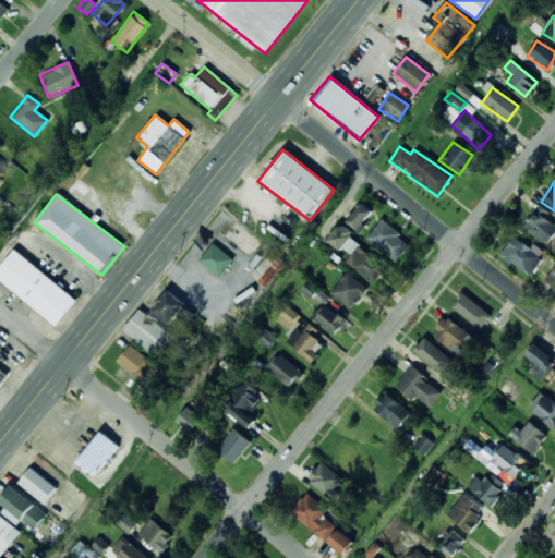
[(356,231),(371,213),(359,202),(344,221),(356,231)]
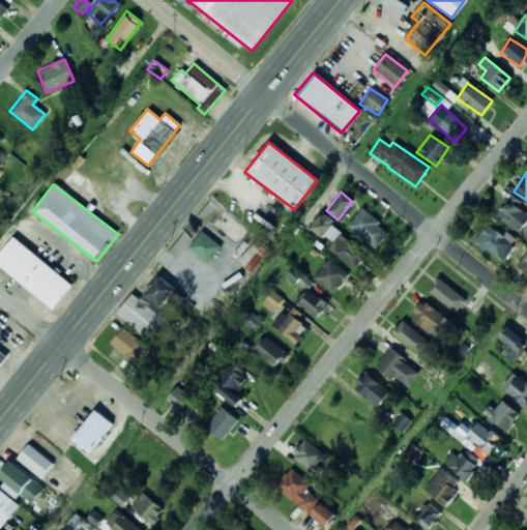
[(495,213),(520,233),(523,230),(526,234),(526,216),(515,207),(519,202),(509,195),(495,213)]
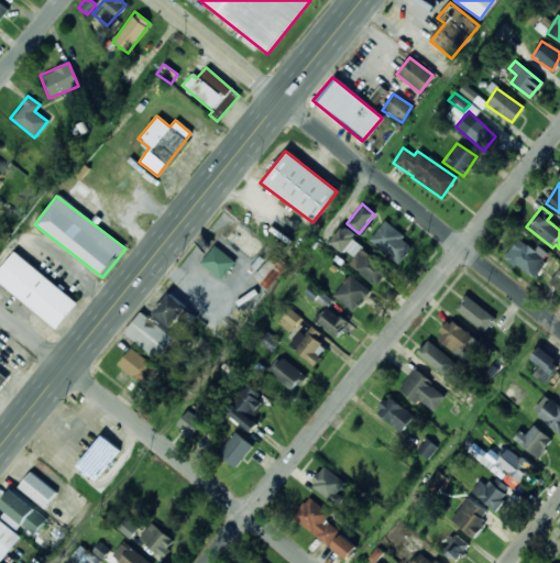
[(366,239),(396,265),(412,246),(383,221),(366,239)]
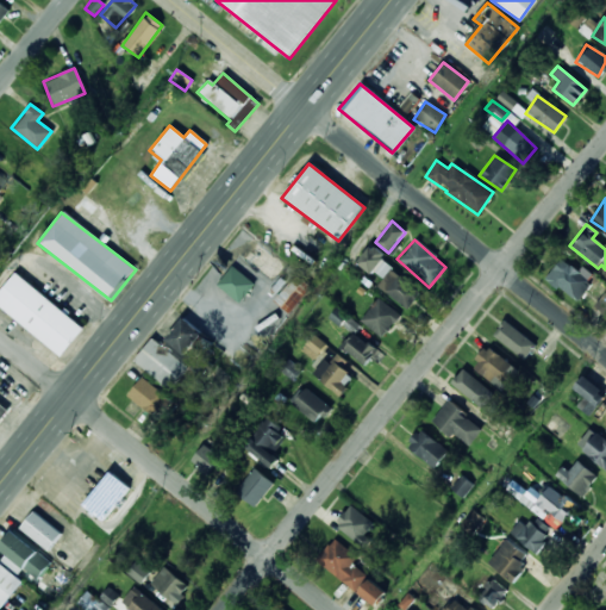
[(282,263),(255,241),(241,259),(268,281),(282,263)]
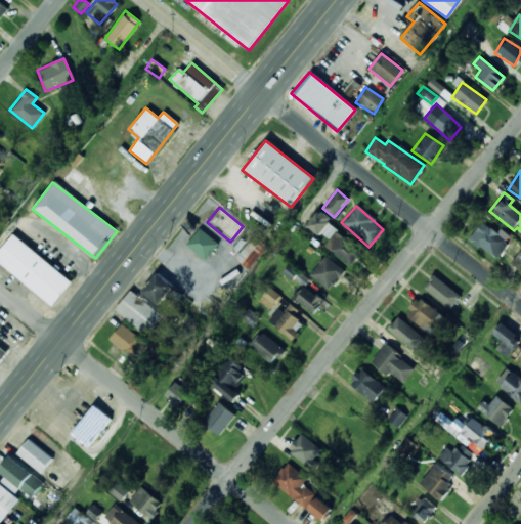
[(316,235),(330,220),(318,210),(305,225),(316,235)]
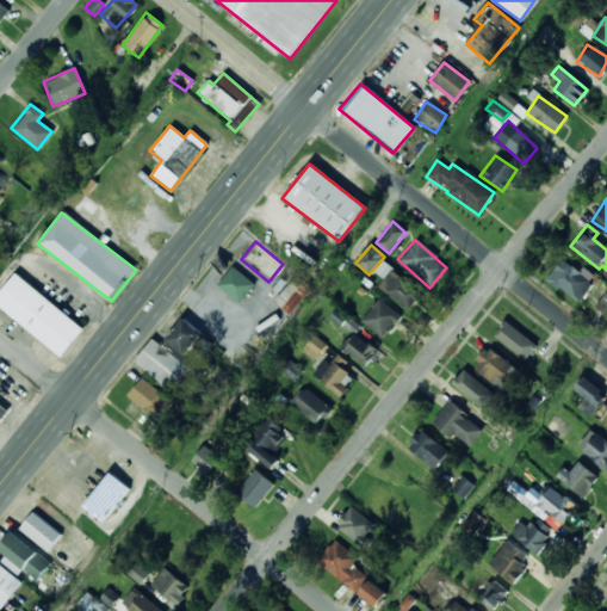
[(545,278),(576,303),(592,283),(562,258),(545,278)]
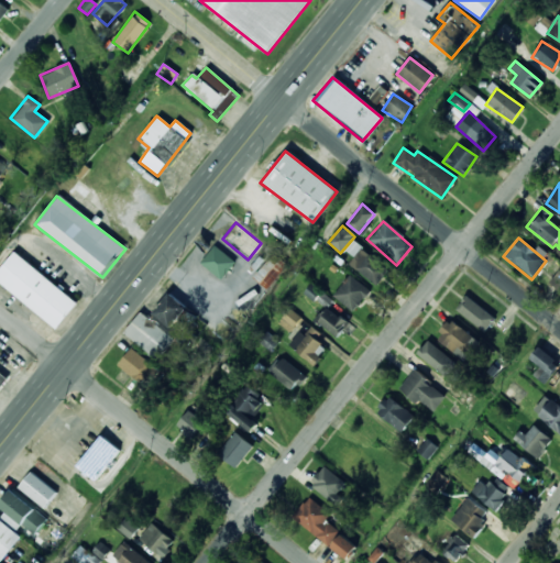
[(198,263),(219,279),(233,262),(213,245),(198,263)]
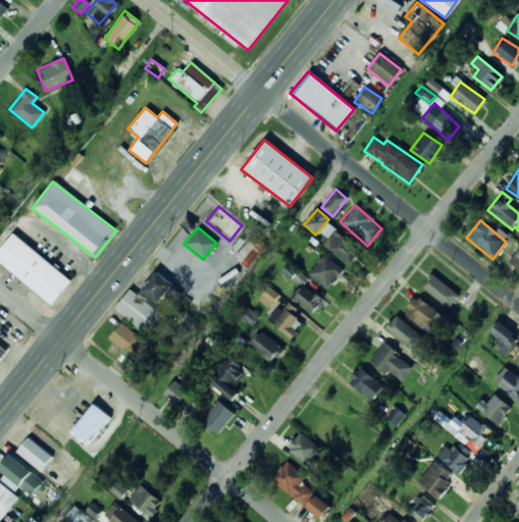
[(350,263),(359,247),(331,230),(321,248),(350,263)]
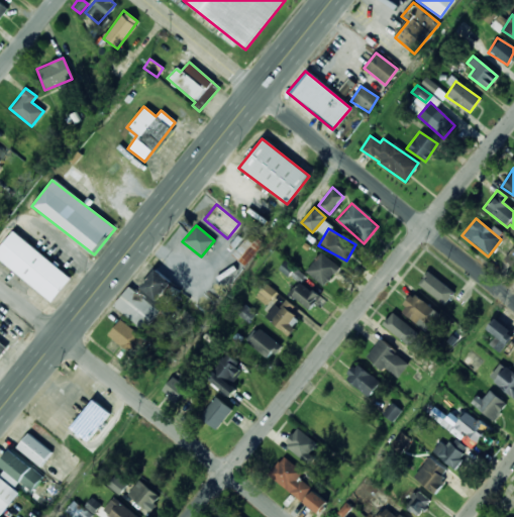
[(0,263),(53,301),(71,276),(9,232),(0,245),(0,263)]
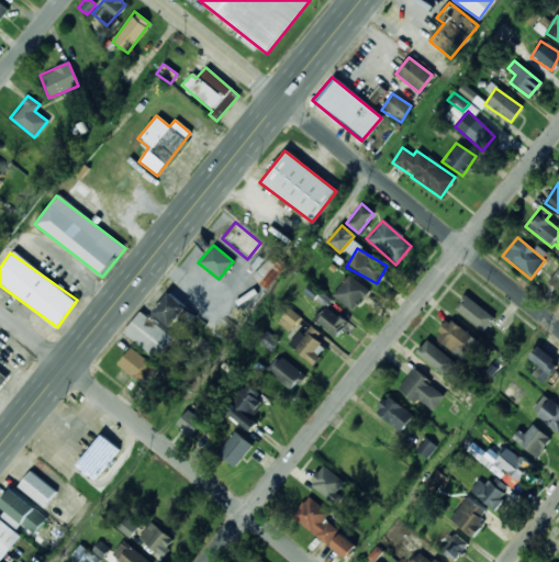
[(252,276),(265,289),(286,265),(272,253),(252,276)]
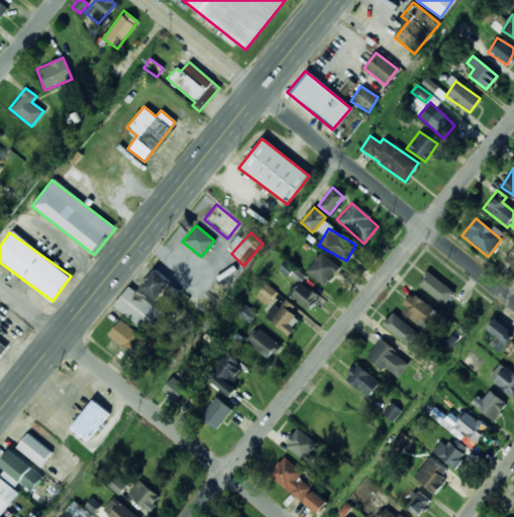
[(338,268),(320,252),(304,271),(321,287),(338,268)]
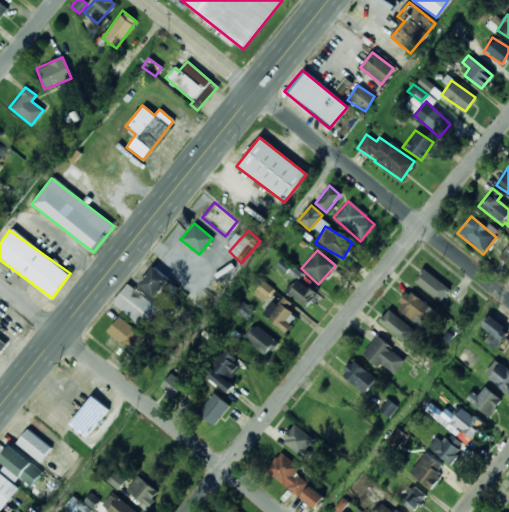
[(301,274),(282,257),(275,265),(294,282),(301,274)]
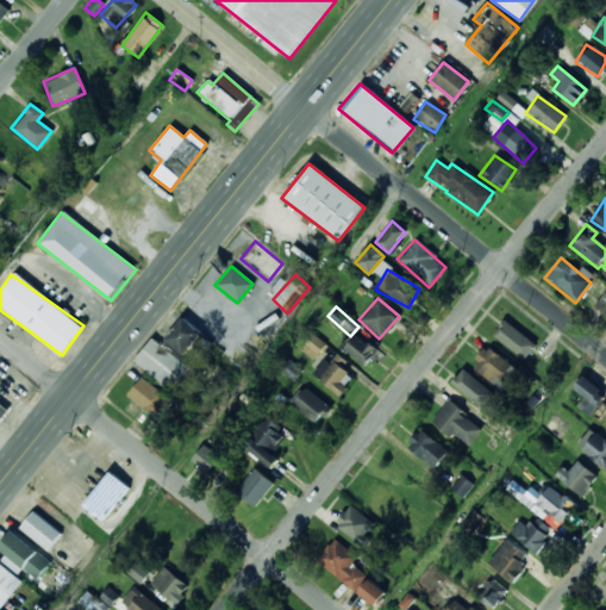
[(132,361),(168,390),(188,363),(180,359),(200,332),(181,317),(164,338),(155,331),(132,361)]
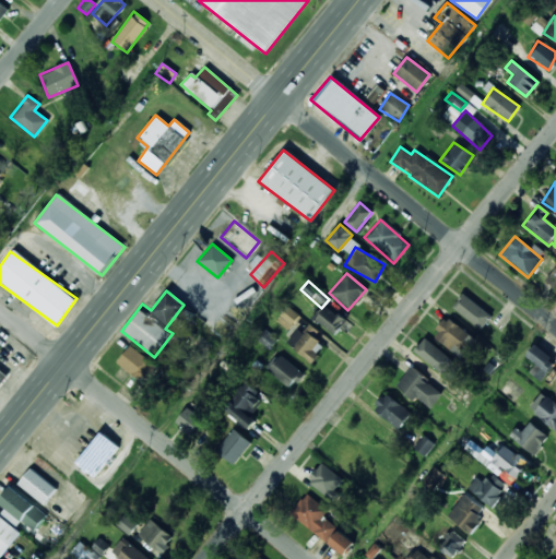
[(491,313),(460,294),(450,308),(481,329),(491,313)]
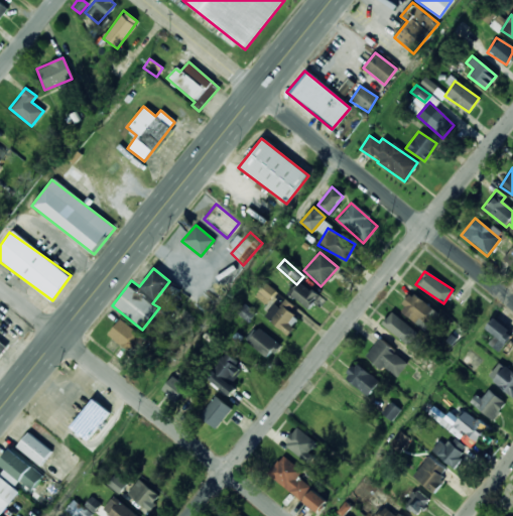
[(306,308),(316,295),(298,281),(288,294),(306,308)]
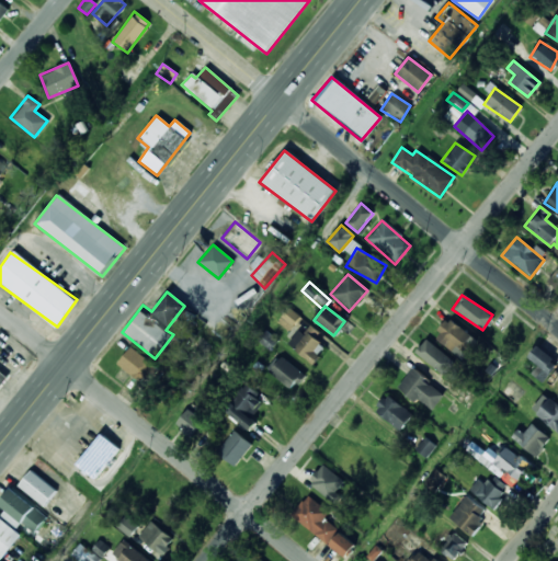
[(287,331),(298,316),(286,307),(275,322),(287,331)]
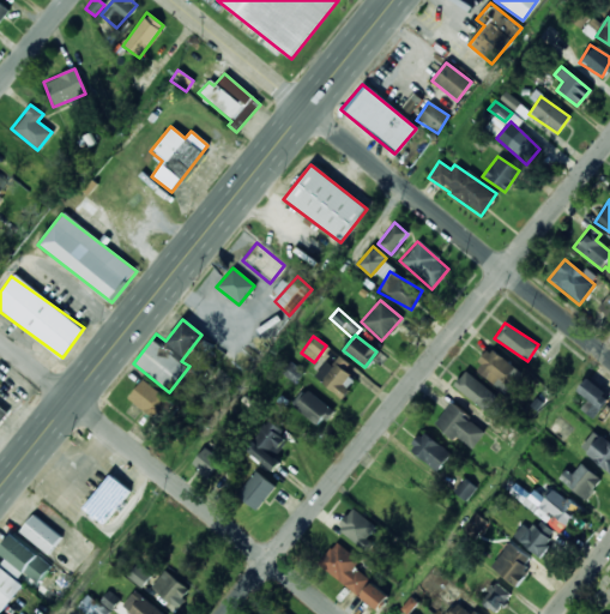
[(503,392),(519,372),(488,349),(472,369),(503,392)]
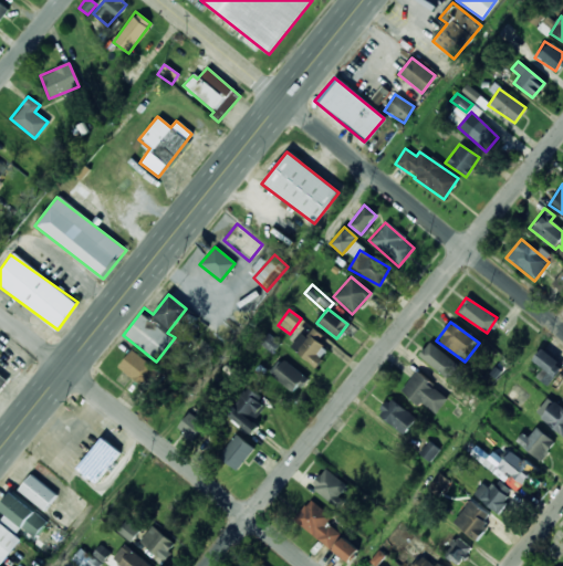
[(322,337),(311,327),(304,336),(300,333),(289,346),(313,367),(326,350),(318,343),(322,337)]
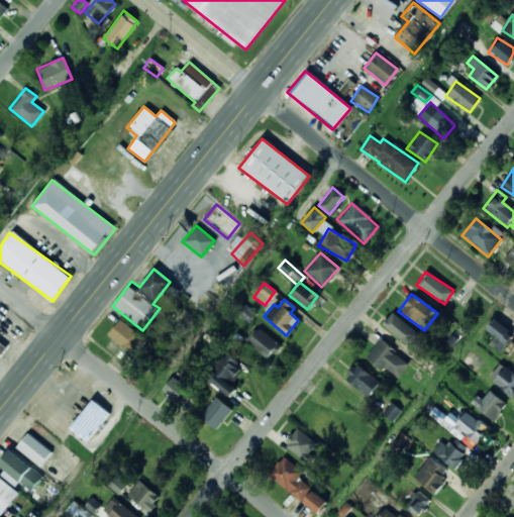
[(254,315),(242,302),(233,310),(245,322),(254,315)]
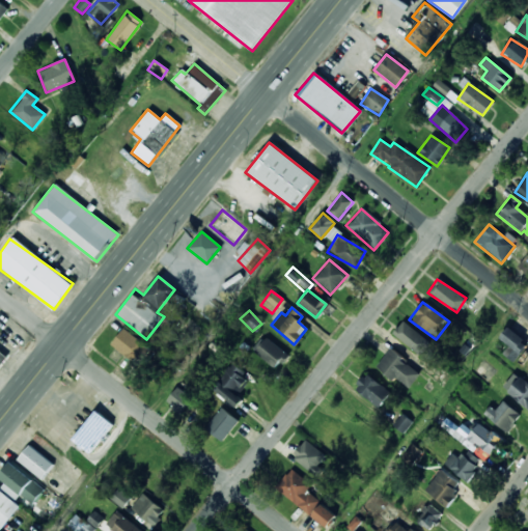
[(391,334),(419,355),(428,341),(401,320),(391,334)]
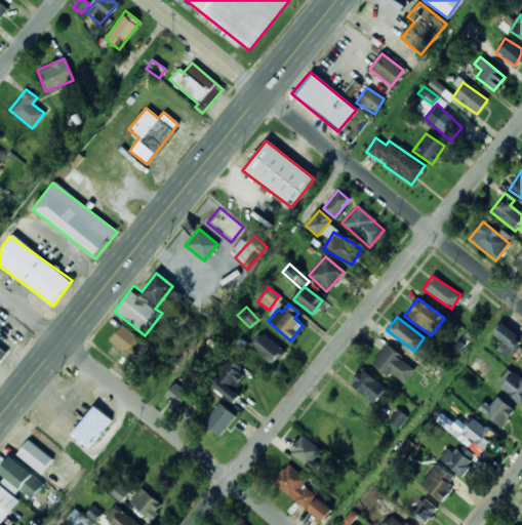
[(108,340),(132,360),(145,344),(121,324),(108,340)]
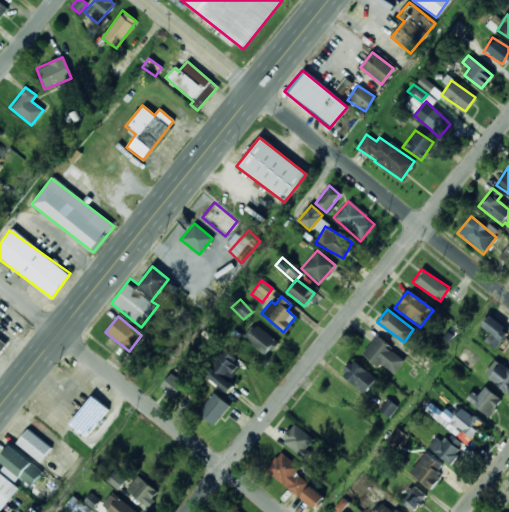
[(477,329),(497,344),(507,330),(488,316),(477,329)]
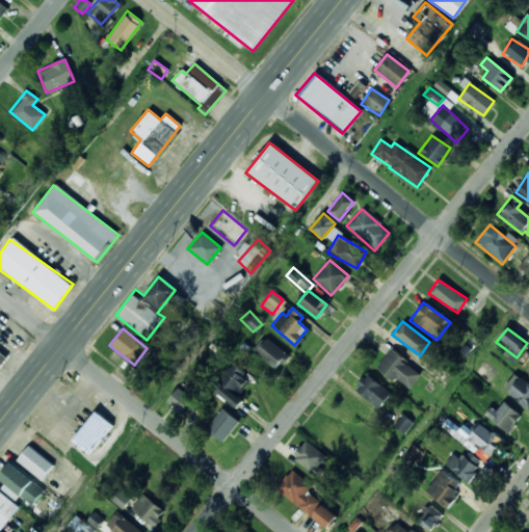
[(252,350),(275,370),(287,356),(263,337),(252,350)]
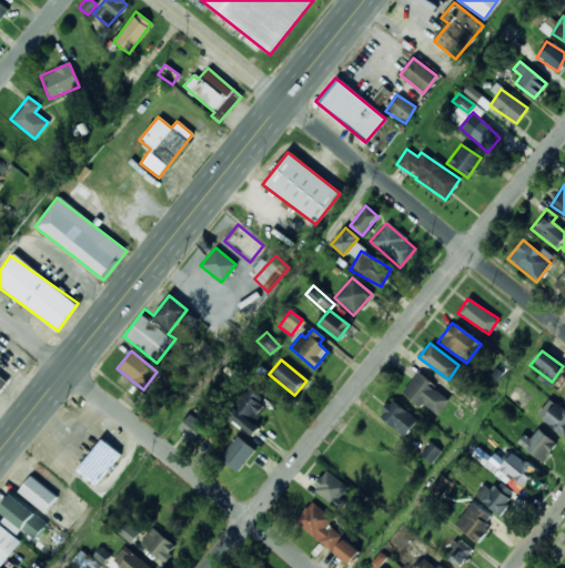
[(449,398),(415,373),(400,393),(420,407),(422,404),(436,415),(449,398)]
